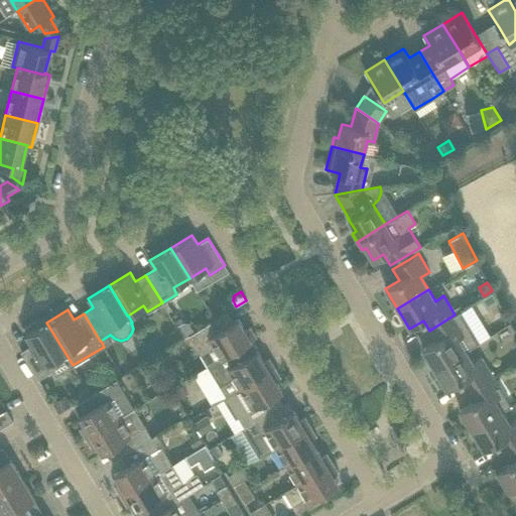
[(422,349),(434,369),(465,350),(479,342),(461,311),(455,314),(429,331),(435,341),(422,349)]
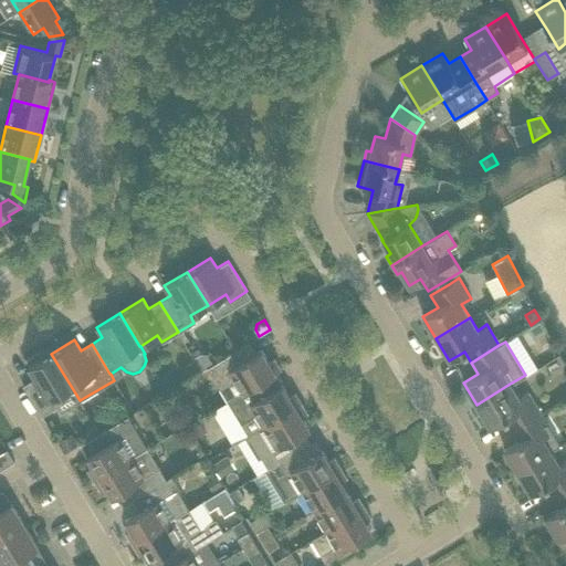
[(234,378),(242,391),(242,392),(257,384),(257,385),(281,369),(274,358),(269,362),(261,350),(257,354),(249,343),(207,368),(219,388),(234,378)]
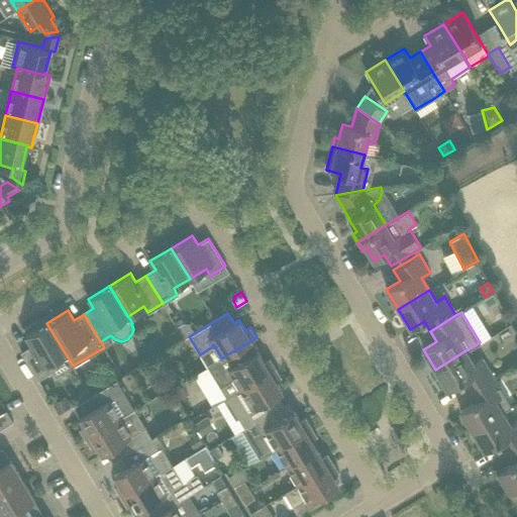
[(73,366),(46,323),(25,336),(31,345),(20,351),(37,380),(53,371),(56,376),(73,366)]
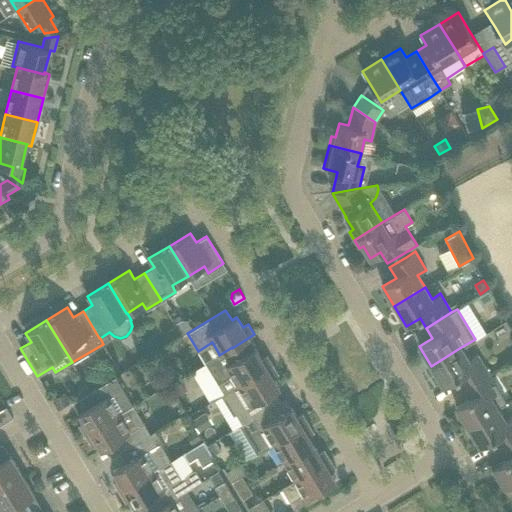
[(206,363),(224,394),(272,364),(267,354),(261,358),(255,348),(238,358),(232,348),(232,347),(219,355),(219,354),(206,363)]
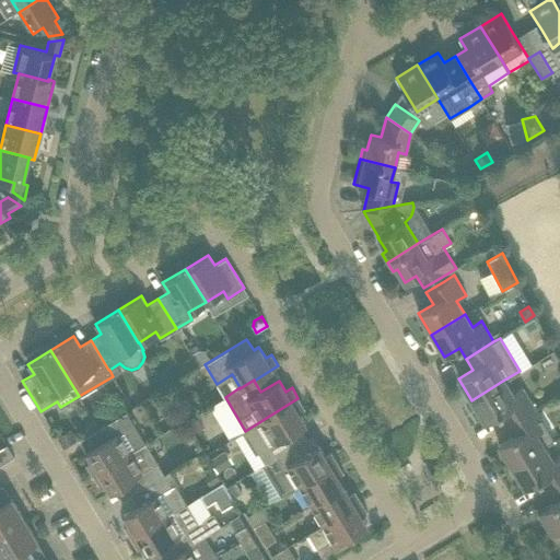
[(499,413),(505,424),(534,407),(522,387),(513,393),(504,380),(471,400),(485,422),(499,413)]
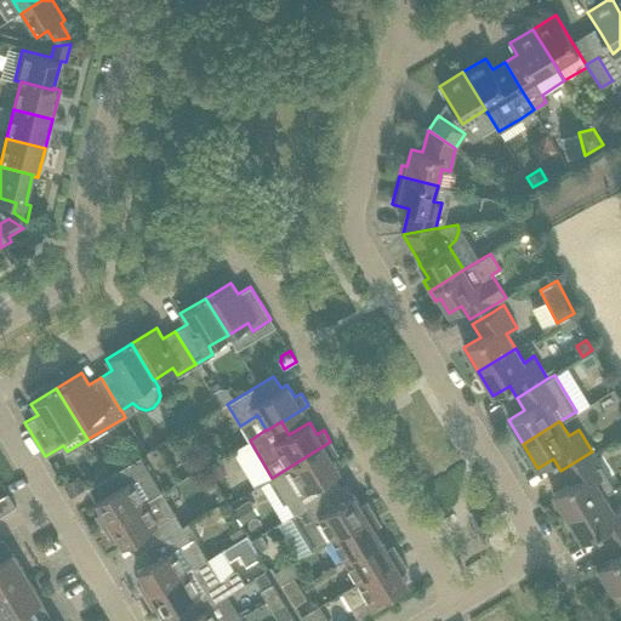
[(286,501),(294,513),(322,496),(314,485),(318,483),(339,471),(331,457),(339,454),(330,442),(272,478),(286,501)]
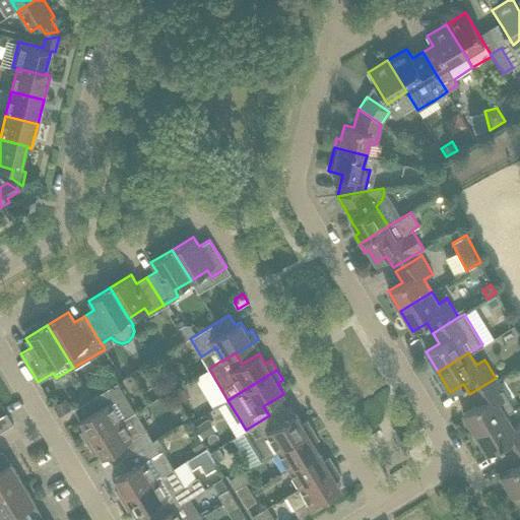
[(462,413),(474,434),(506,414),(499,402),(507,397),(496,378),(469,394),(476,405),(462,413)]
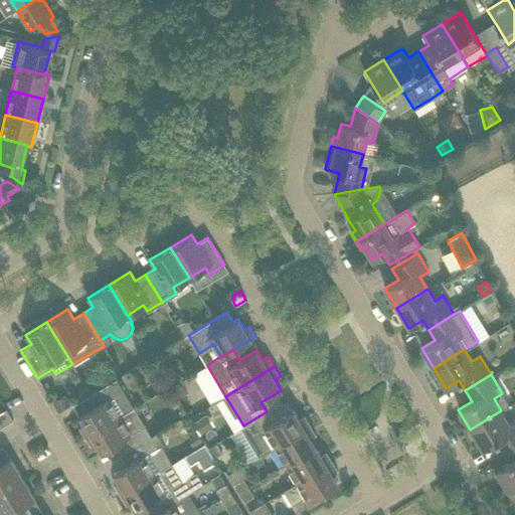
[(164,376),(156,381),(162,390),(170,385),(164,376)]
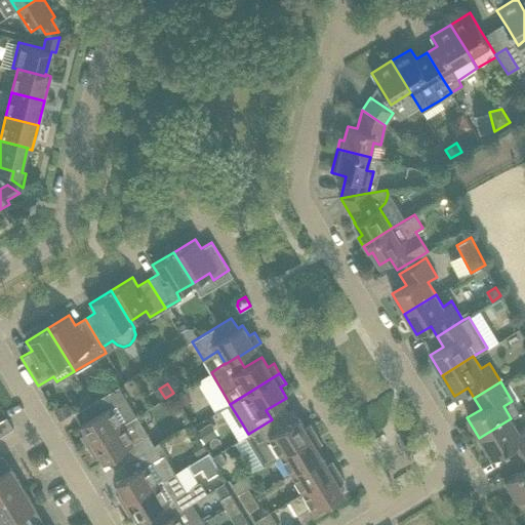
[(124,396),(125,395),(119,385),(82,408),(88,418),(81,423),(86,432),(80,436),(86,445),(122,423),(136,415),(124,396)]
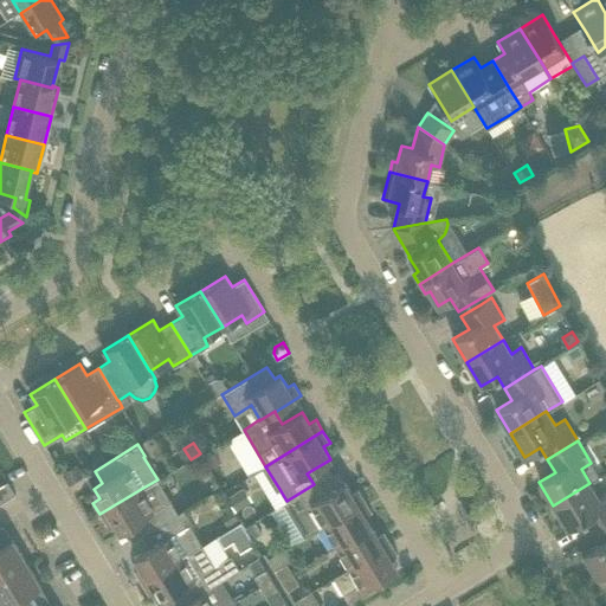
[(75,466),(62,475),(69,487),(82,478),(75,466)]
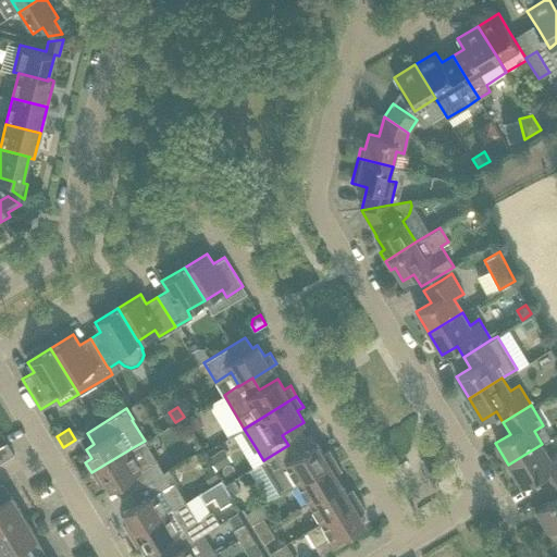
[(124,480),(131,491),(163,471),(157,460),(145,441),(130,449),(91,472),(98,483),(104,480),(110,490),(124,480)]
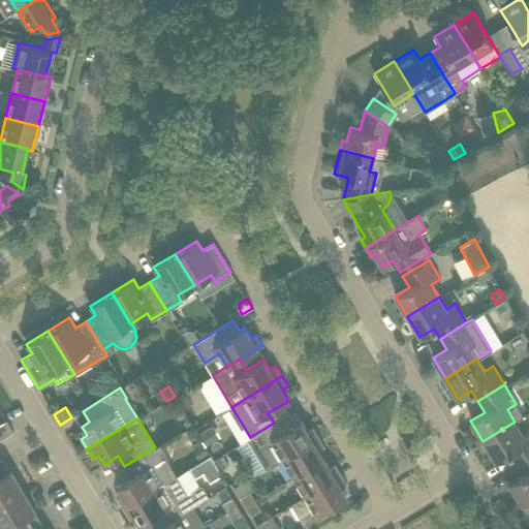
[(0,424),(0,439),(13,431),(6,419),(0,424)]
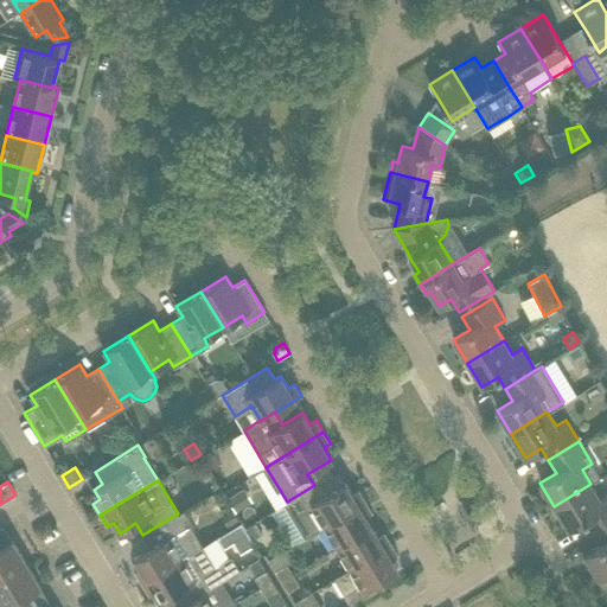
[(305,537),(324,525),(365,500),(358,490),(352,493),(345,484),(326,496),(319,484),(315,486),(314,485),(287,502),(283,504),(305,537)]
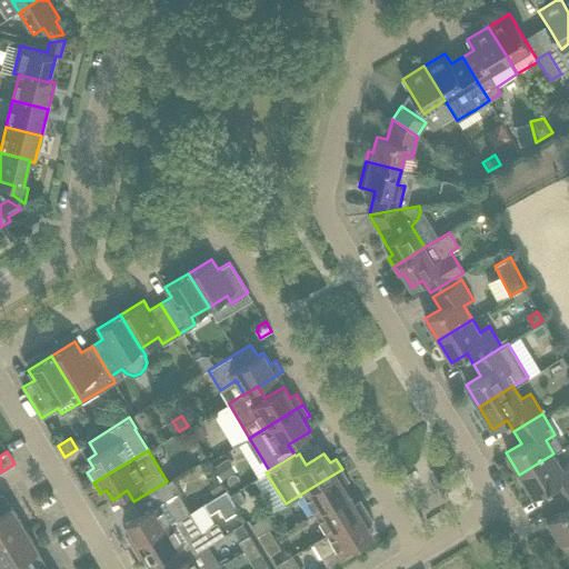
[(548,488),(555,499),(568,489),(568,461),(561,467),(553,453),(519,475),(533,497),(548,488)]
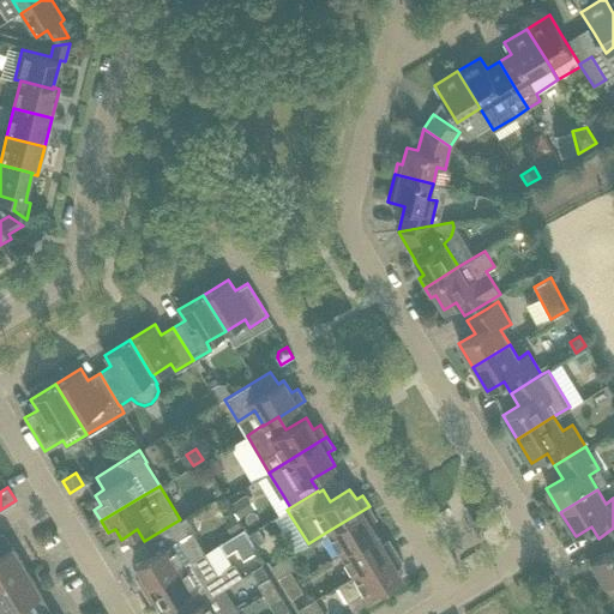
[(238,516),(254,506),(247,494),(230,504),(238,516)]
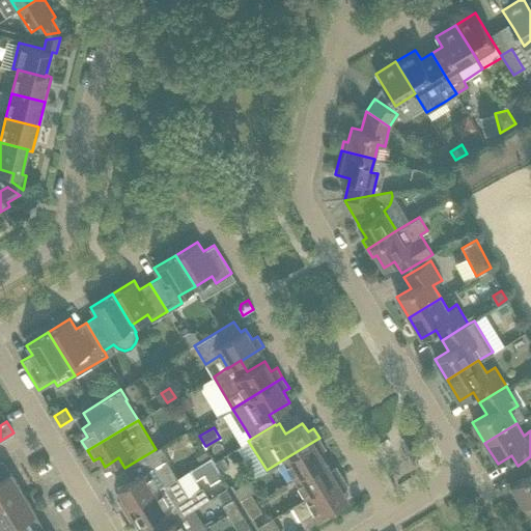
[(283,459),(295,478),(325,459),(320,452),(326,448),(319,438),(283,459)]
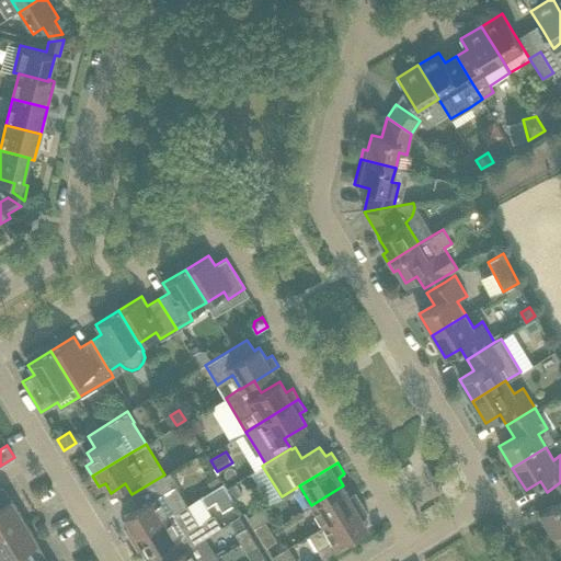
[(124,528),(130,539),(181,507),(187,504),(175,485),(178,484),(171,471),(164,474),(132,494),(139,506),(124,515),(130,525),(124,528)]
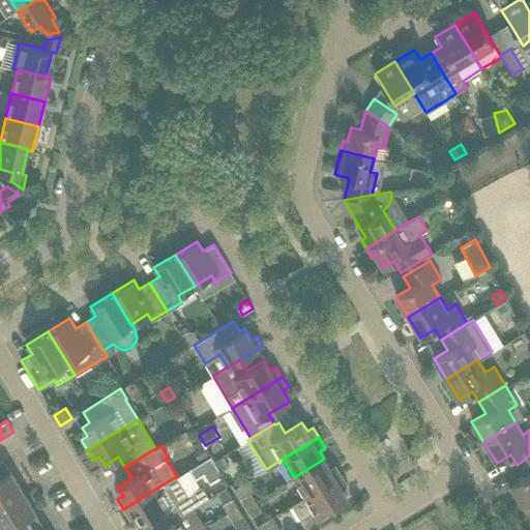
[(204,445),(195,451),(201,462),(210,455),(204,445)]
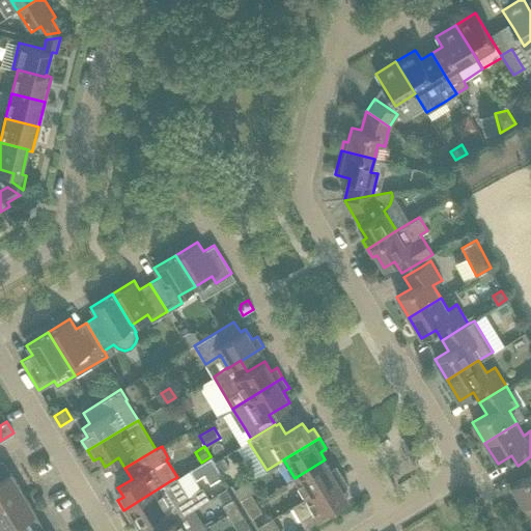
[(223,456),(214,462),(220,471),(228,466),(223,456)]
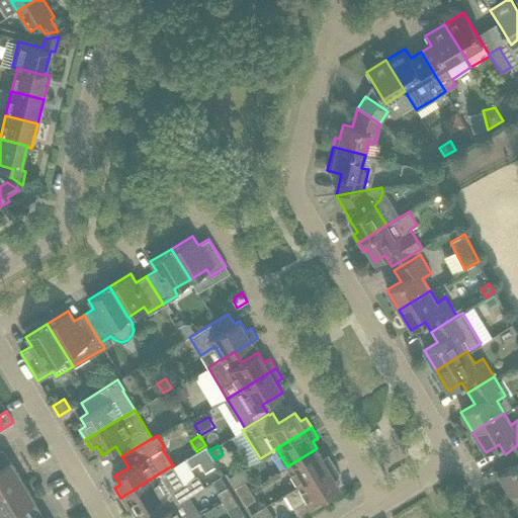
[(517,445),(505,454),(512,464),(498,472),(514,500),(517,497),(517,445)]
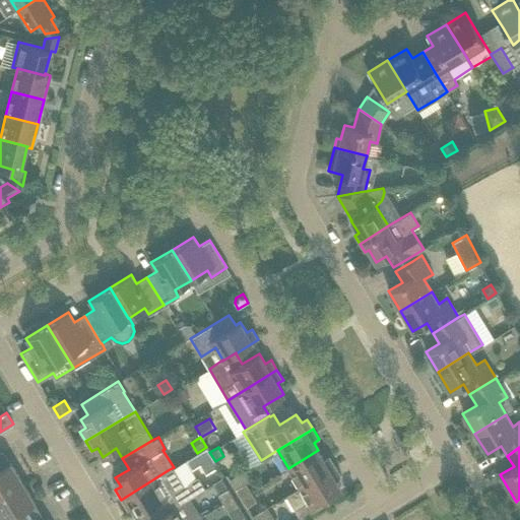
[(288,468),(300,486),(335,465),(329,456),(323,459),(318,450),(288,468)]
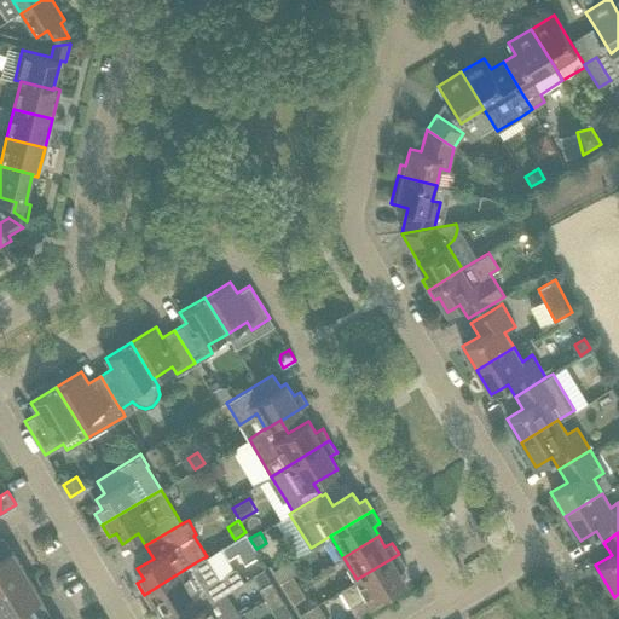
[(0,589),(27,574),(12,550),(0,557),(0,589)]
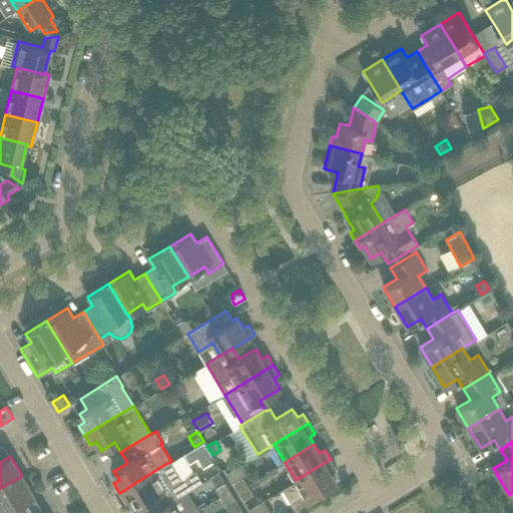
[(331,459),(296,480),(304,494),(290,502),(296,512),(323,495),(321,491),(337,481),(331,473),(337,470),(331,459)]
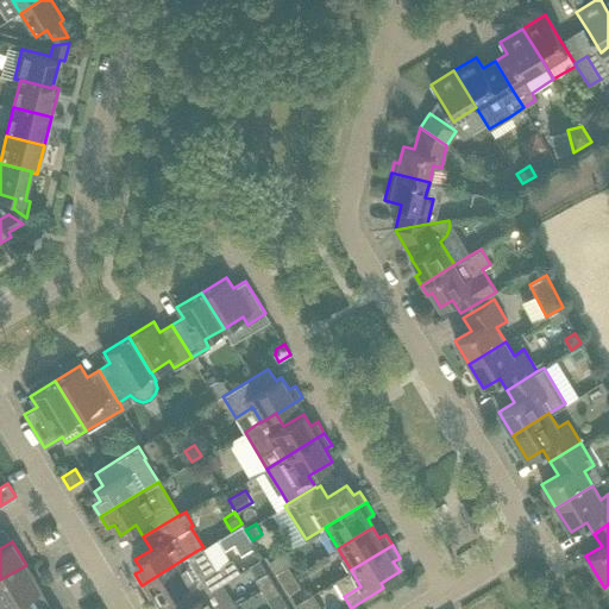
[(177,594),(184,606),(203,594),(220,584),(223,583),(240,571),(232,557),(217,567),(203,547),(196,551),(142,585),(149,597),(155,592),(162,603),(177,594)]
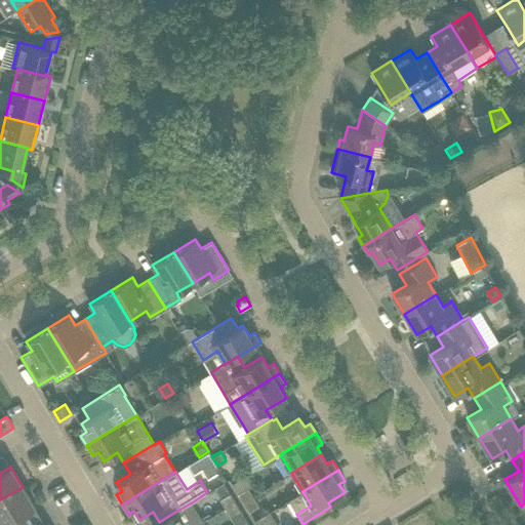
[(0,524),(26,524),(22,516),(35,508),(23,487),(0,499),(0,524)]
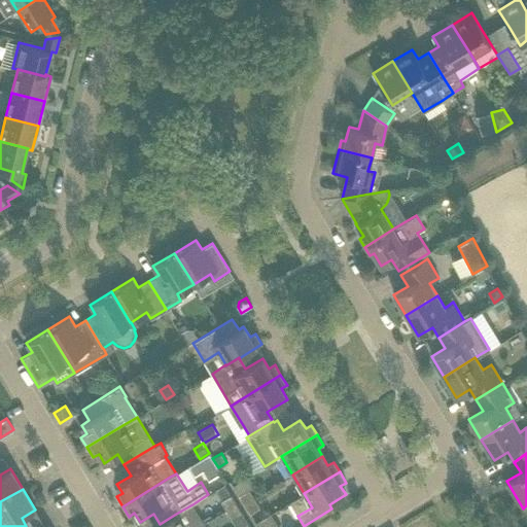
[(239,495),(244,504),(254,498),(249,489),(239,495)]
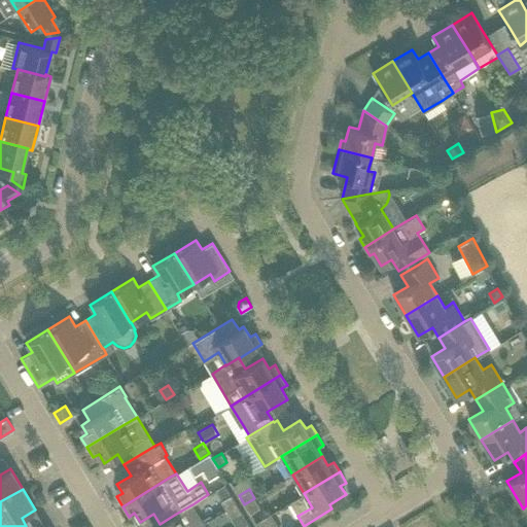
[(220,500),(226,510),(236,503),(231,494),(220,500)]
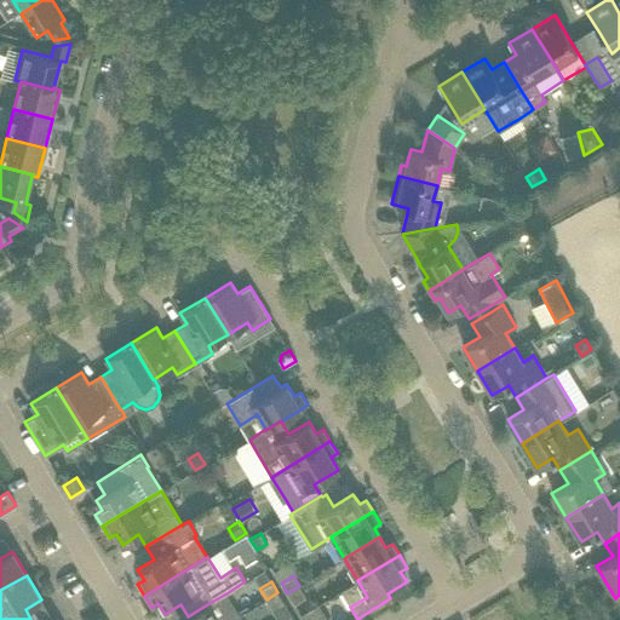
[(299,586),(287,593),(293,603),(305,597),(299,586)]
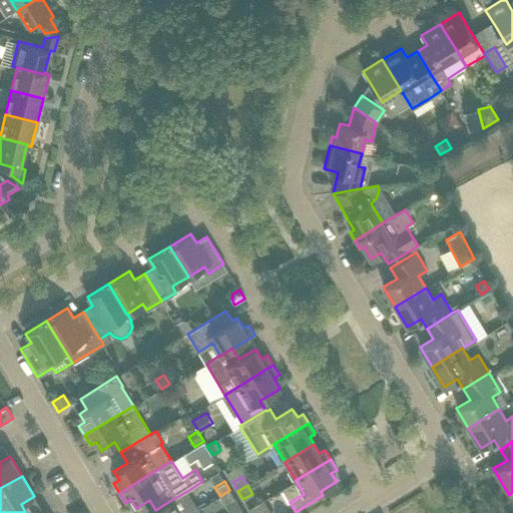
[(229,490),(220,496),(225,505),(235,499),(229,490)]
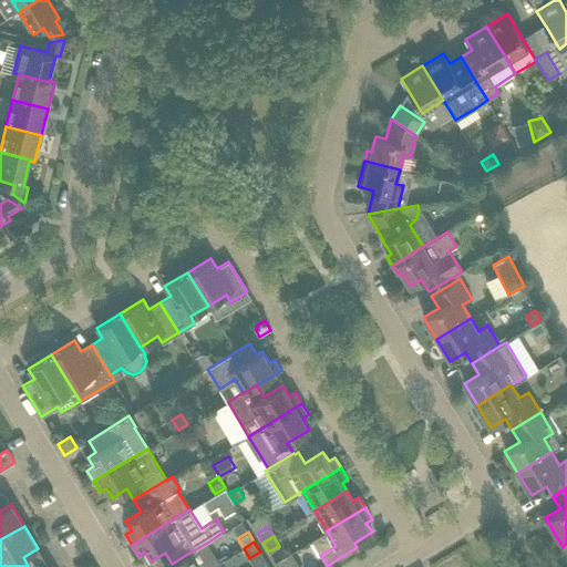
[(212,566),(214,566),(219,563),(207,543),(205,544),(189,553),(172,564),(166,566),(212,566)]
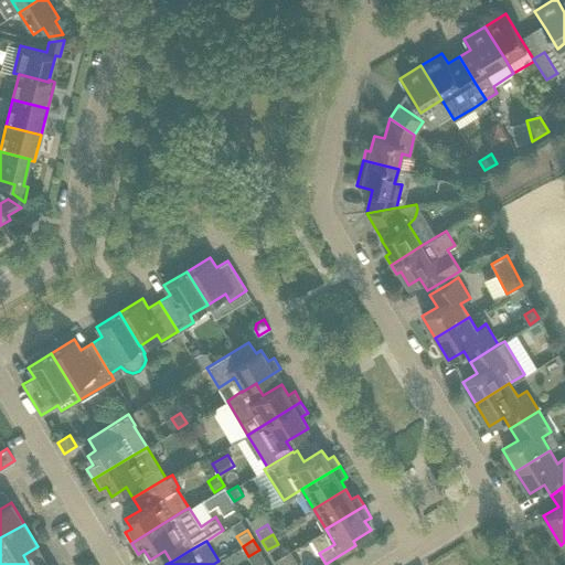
[(274,561),(276,564),(294,564),(287,553),(274,561)]
